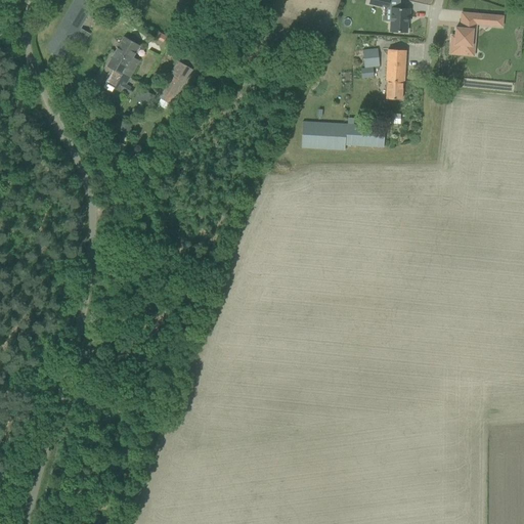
[(75,0),(46,49),(61,58),(95,2),(91,0),(75,0)]
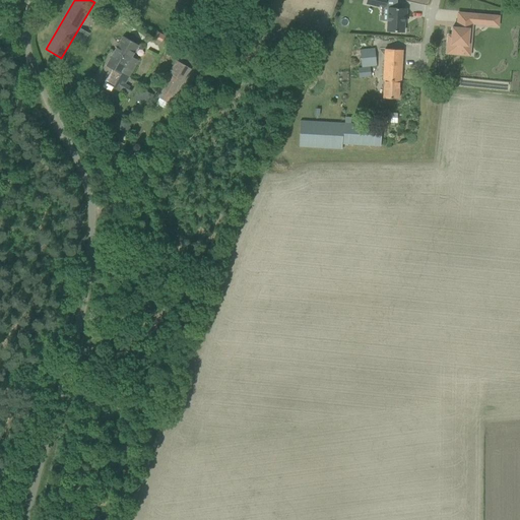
[(387,24),(387,28),(387,29),(387,31),(403,31),(404,21),(404,17),(406,17),(406,9),(388,8),(388,23),(387,24)]
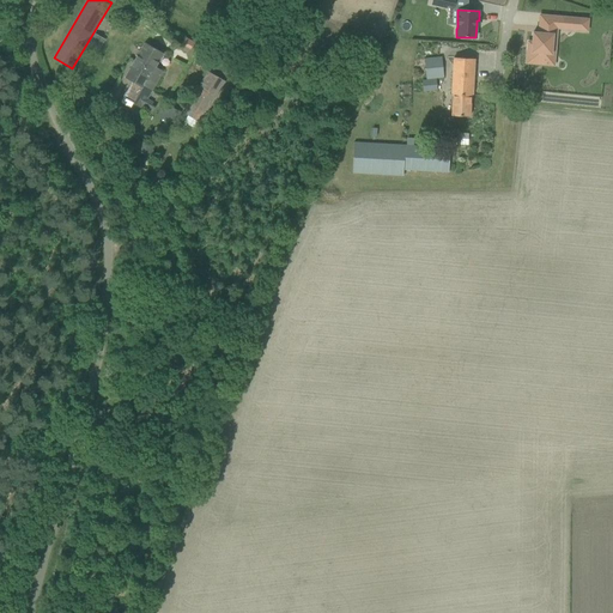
[(554,17),(553,28),(557,28),(569,29),(570,18),(554,17)]
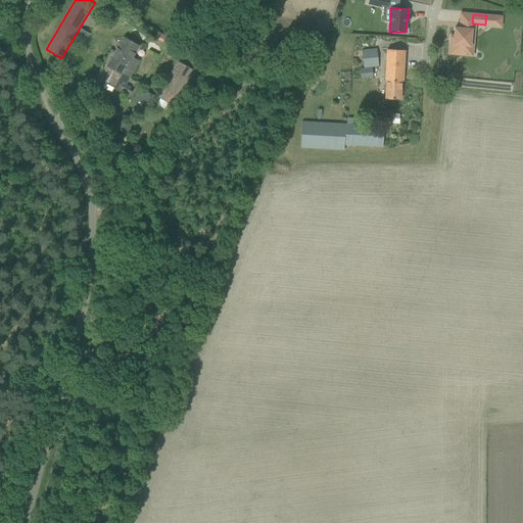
[(450,43),(449,53),(472,55),(473,37),(474,37),(475,30),(459,28),(455,28),(455,35),(454,43),(450,43)]
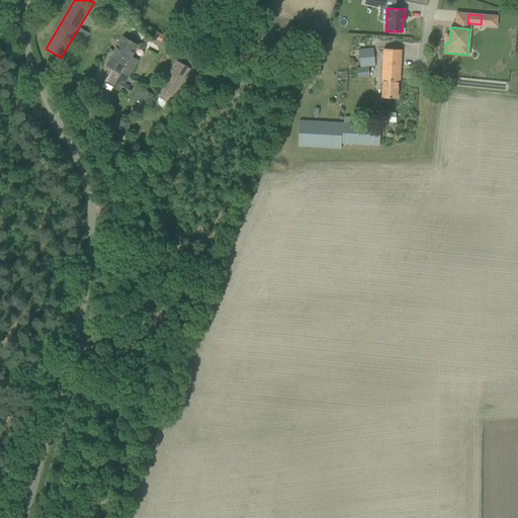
[(154,36),(154,37),(161,41),(163,38),(165,35),(157,31),(154,36)]
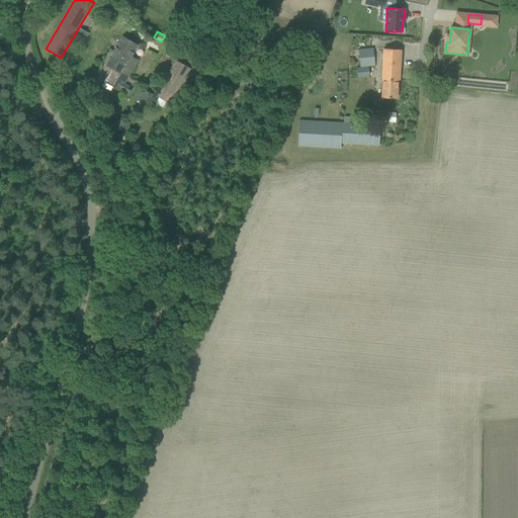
[(122,36),(111,58),(133,70),(138,60),(132,57),(139,45),(122,36)]
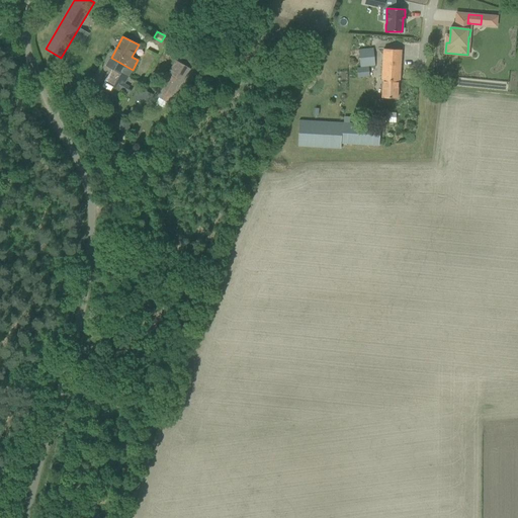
[(372,49),(358,50),(360,67),(374,65),(372,49)]
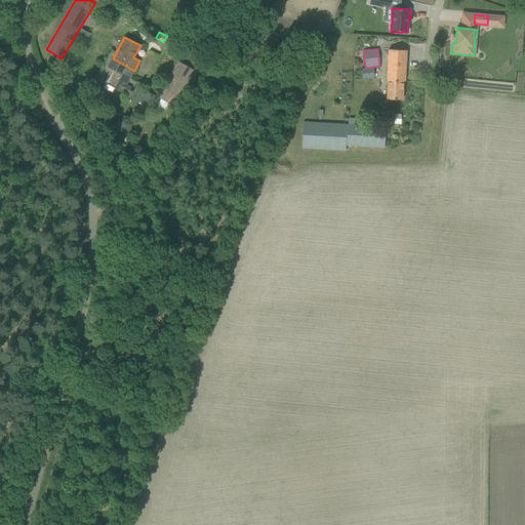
[(388,99),(403,101),(403,81),(405,81),(406,50),(389,49),(387,81),(389,81),(388,99)]
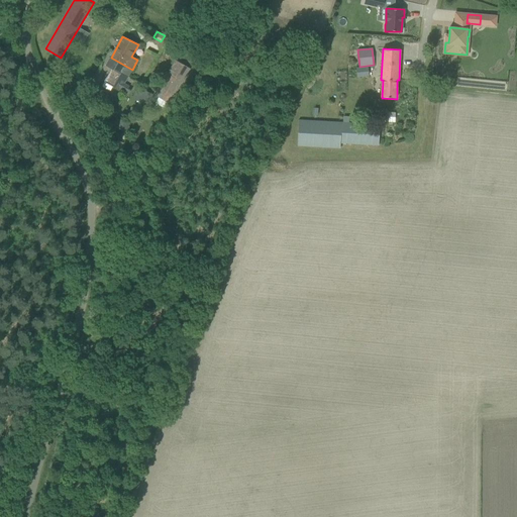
[(110,72),(104,82),(128,95),(131,90),(128,88),(129,86),(124,84),(132,70),(111,58),(106,66),(112,69),(113,70),(112,72),(110,72)]
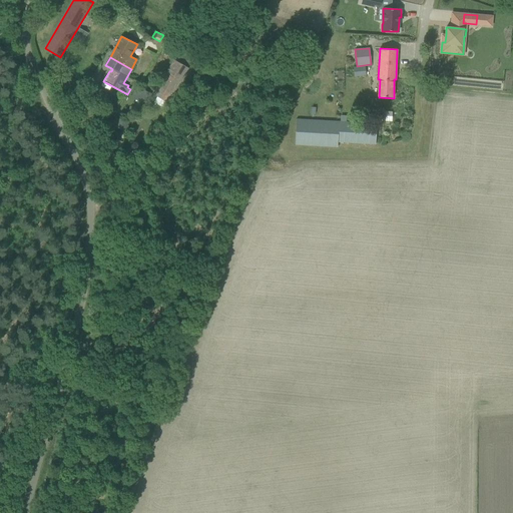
[(154,95),(168,103),(188,68),(174,60),(154,95)]
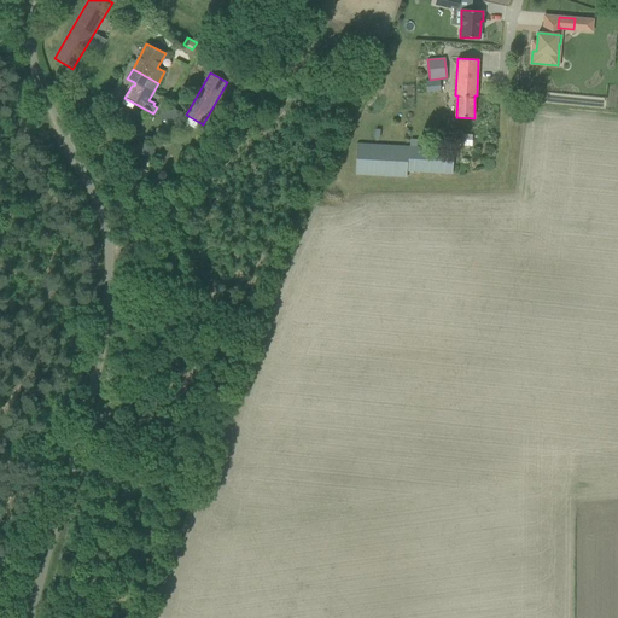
[(439,80),(426,81),(427,93),(441,91),(439,80)]
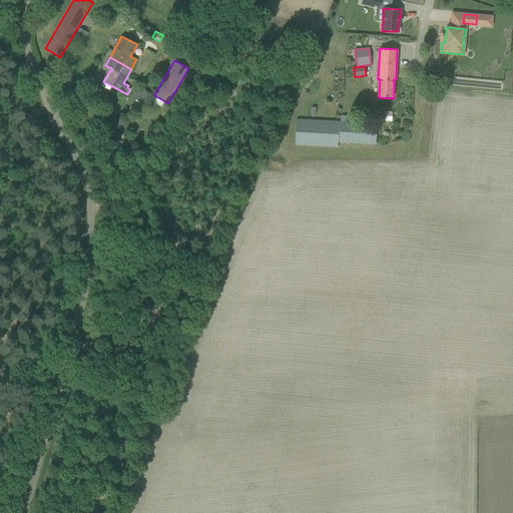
[(137,86),(131,96),(138,100),(144,104),(150,94),(137,86)]
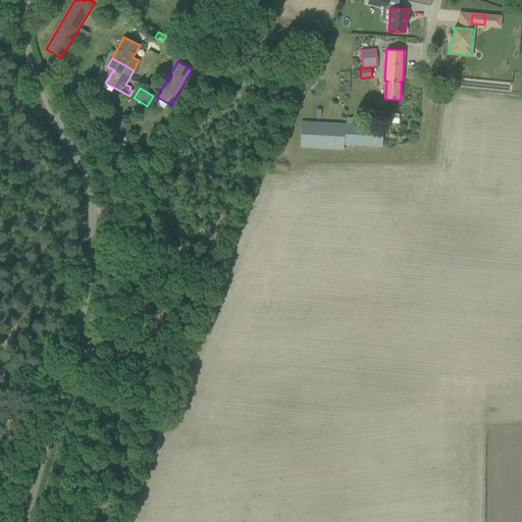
[(385,122),(398,122),(399,113),(385,113),(385,122)]
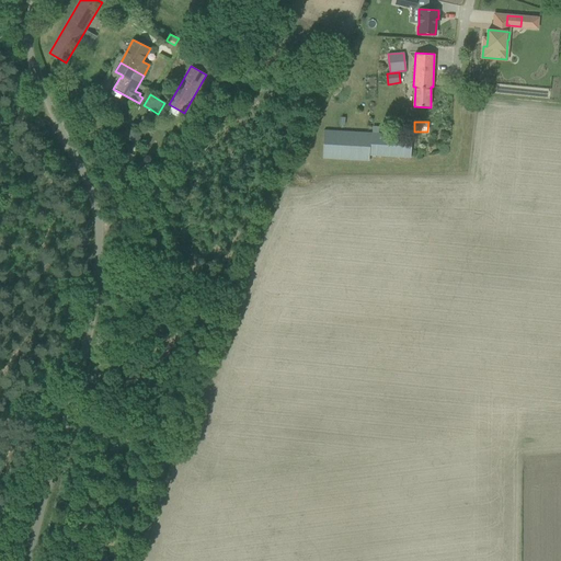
[(369,156),(411,158),(412,135),(379,134),(379,127),(373,126),(371,133),(324,130),(322,159),(369,161),(369,156)]
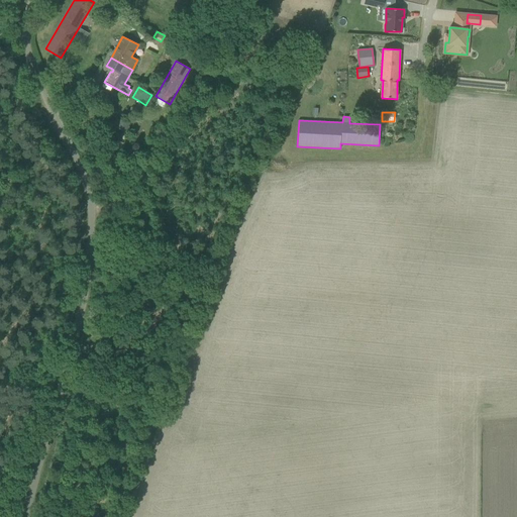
[(116,118),(113,125),(125,131),(129,124),(116,118)]
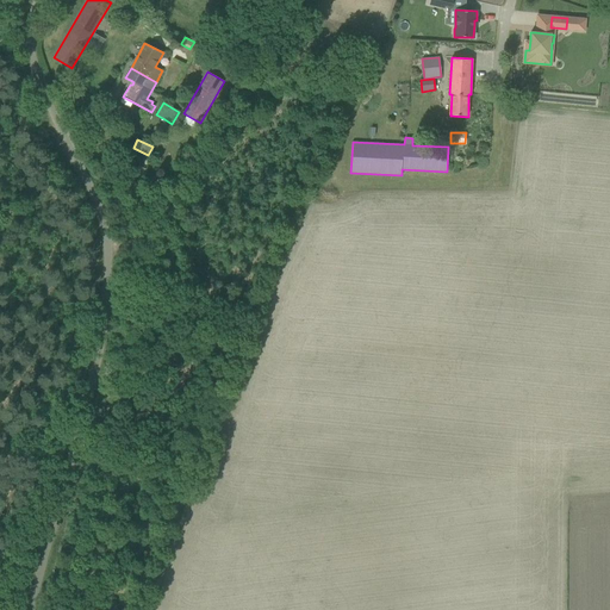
[(210,356),(218,363),(224,354),(216,348),(210,356)]
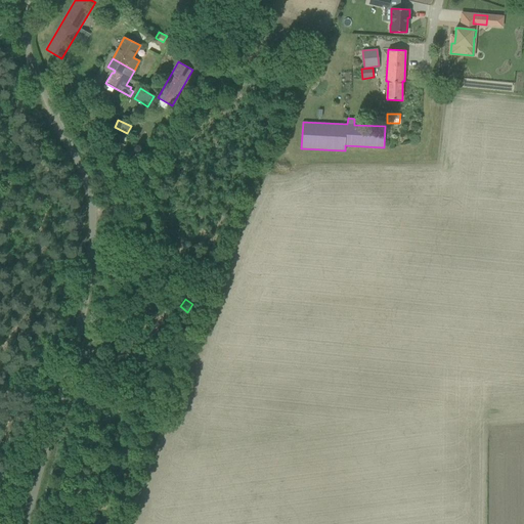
[(27,376),(34,382),(39,374),(32,368),(27,376)]
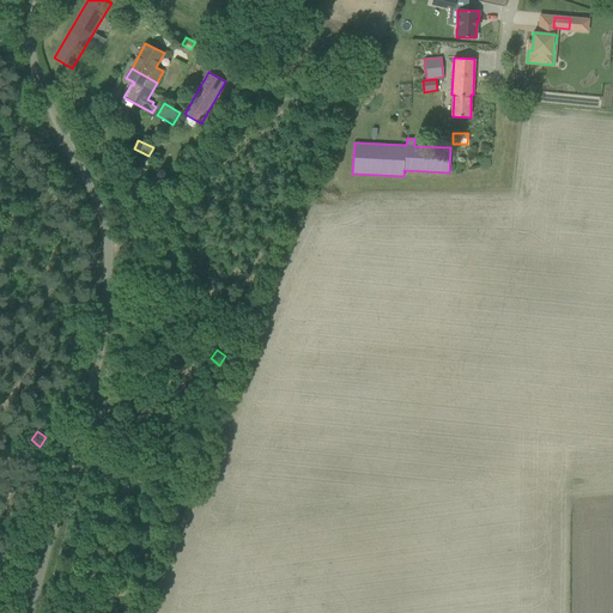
All buildings are outlined.
